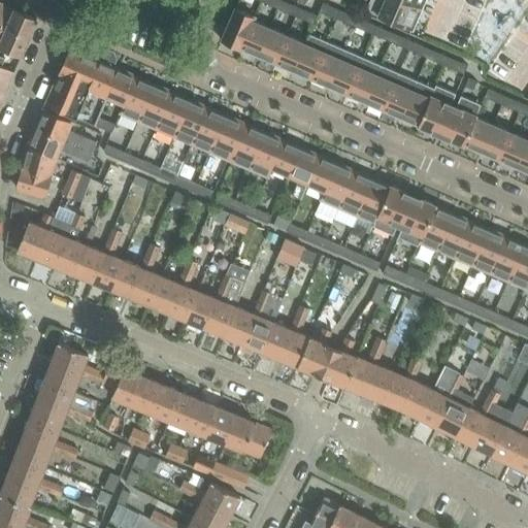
[(283,0),(282,0),(278,8),(296,15),(300,7),(283,0)]
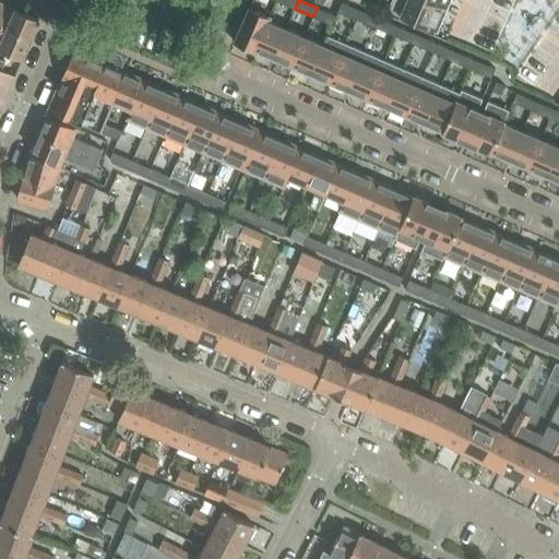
[(445,9),(425,0),(391,0),(405,7),(401,16),(436,32),(445,9)]
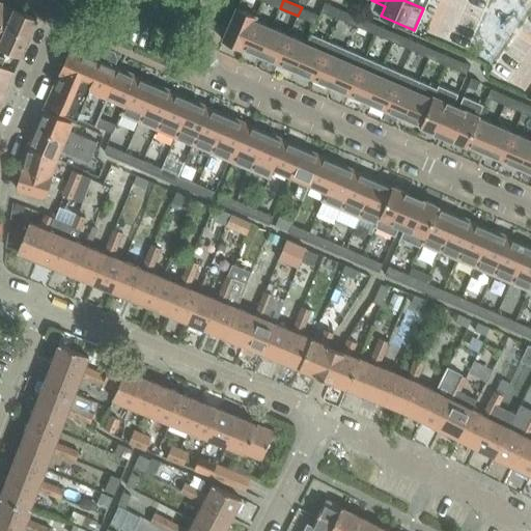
[(426,0),(403,0),(423,8),(426,0)]
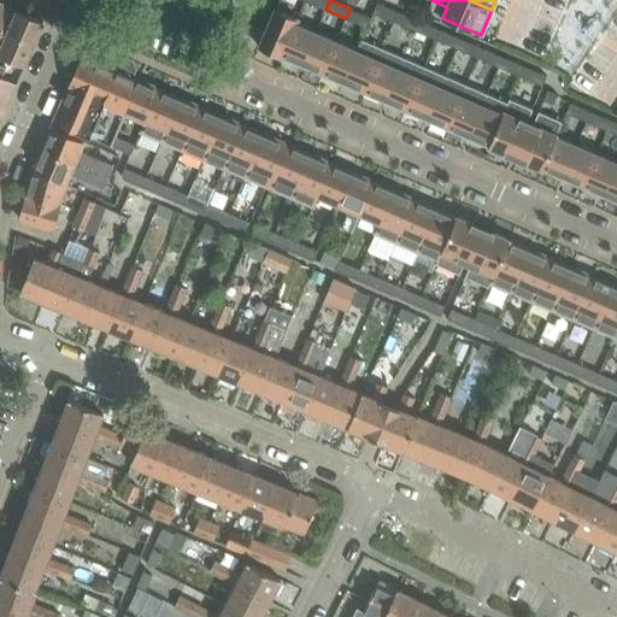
[(377,3),(372,12),(394,22),(398,11),(377,3)]
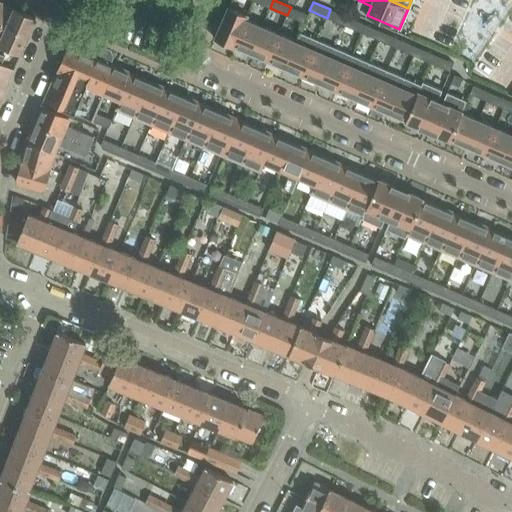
[(0,40),(14,8),(12,12),(0,6),(0,40)]
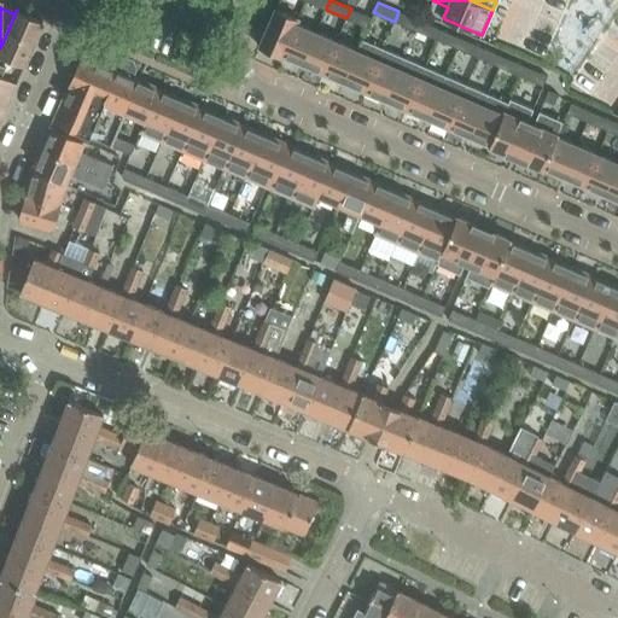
[(277,9),(260,47),(281,56),(296,23),(298,18),(280,11),(277,9)]
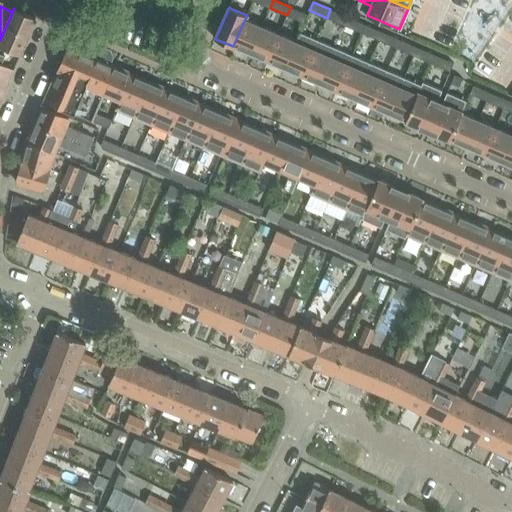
[(291,7),(287,15),(304,23),(308,14),(291,7)]
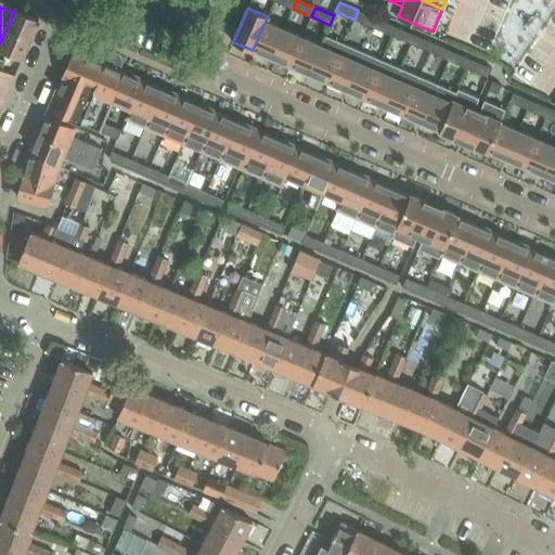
[(15,9),(0,43),(0,46),(0,47),(23,56),(39,20),(15,9)]
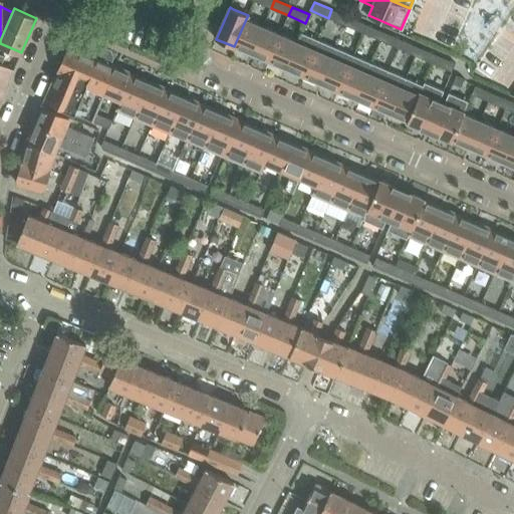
[(331,9),(328,18),(345,25),(349,17),(331,9)]
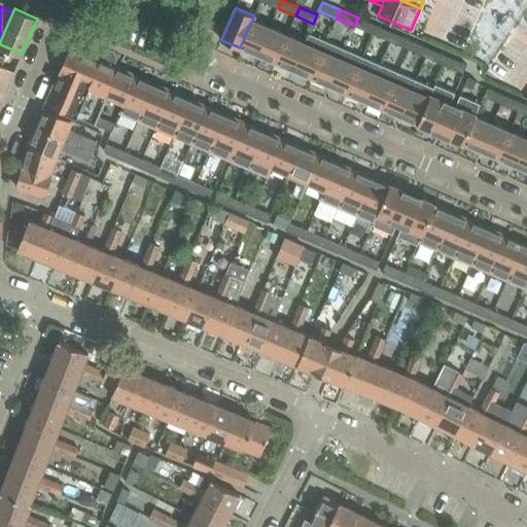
[(358,18),(354,26),(372,34),(376,25),(358,18)]
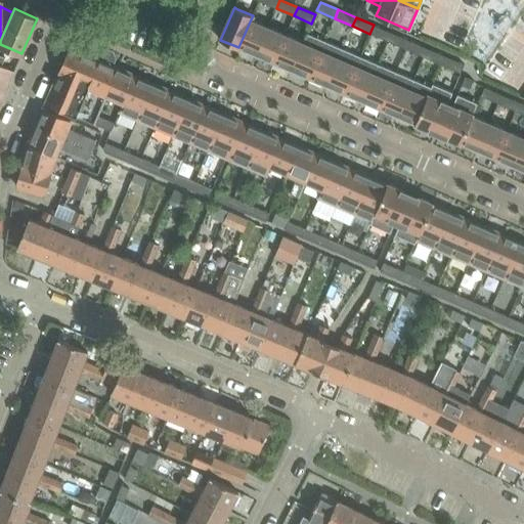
[(251,19),(238,47),(238,48),(239,47),(256,54),(268,28),(251,19)]
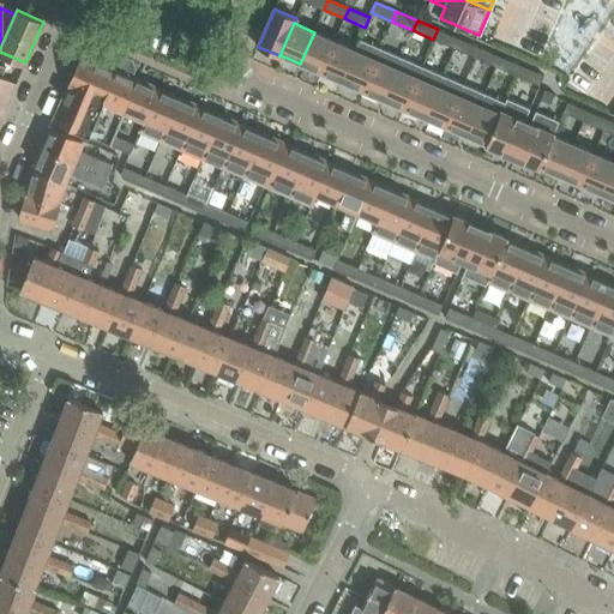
[(438,29),(433,40),(455,48),(458,38),(438,29)]
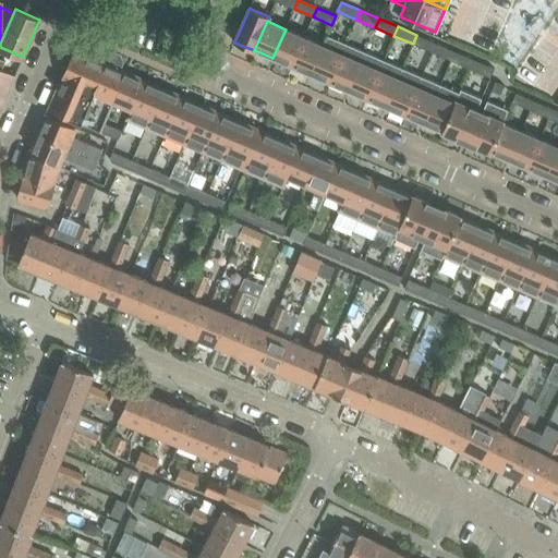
[(286,29),(273,58),(291,67),(304,37),(286,29)]
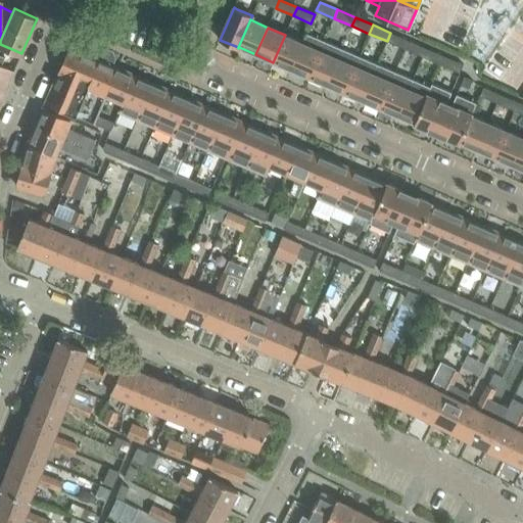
[(302,43),(291,69),(308,78),(321,50),(325,41),(306,33),(302,42),(302,43)]
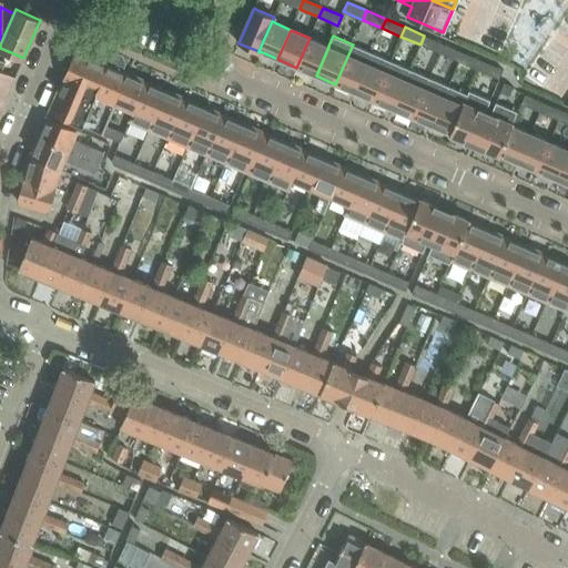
[(424,36),(421,44),(439,53),(444,43),(424,36)]
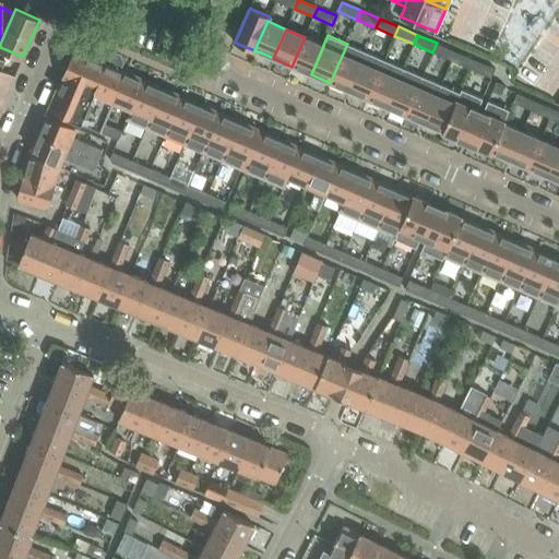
[(305,37),(292,67),(311,74),(323,46),(323,45),(305,37)]
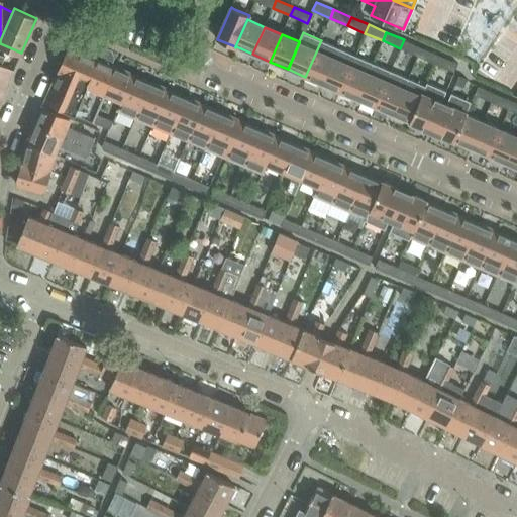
[(85,85),(102,46),(81,37),(75,40),(72,46),(69,45),(68,50),(64,48),(56,67),(59,69),(44,101),(72,113),(78,97),(74,80),(85,85)]
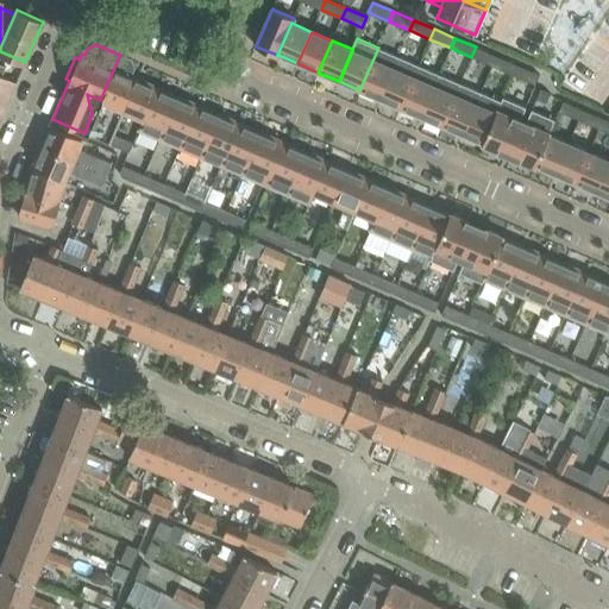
[(476,46),(471,57),(491,66),(496,56),(476,46)]
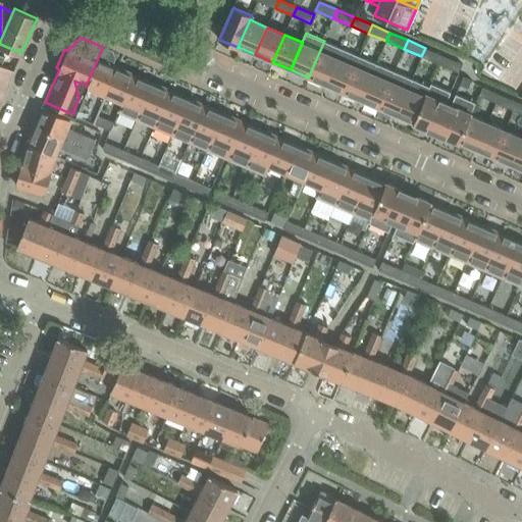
[(324,41),(308,77),(325,85),(342,48),(324,41)]
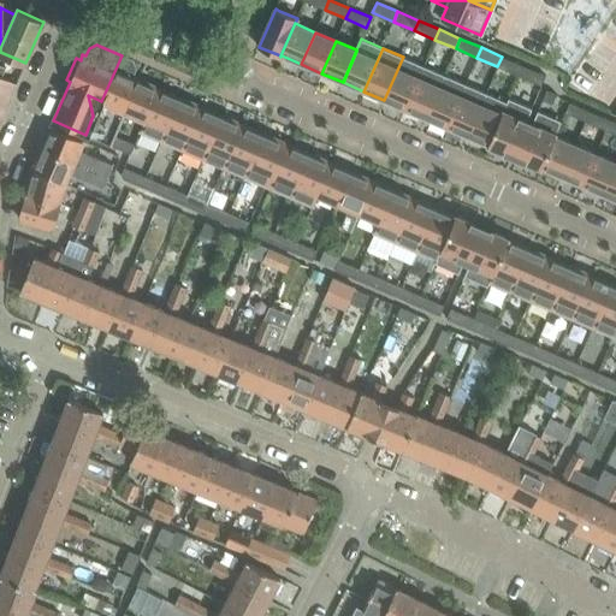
[(124,111),(138,80),(132,76),(136,69),(132,60),(122,55),(101,101),(124,111)]
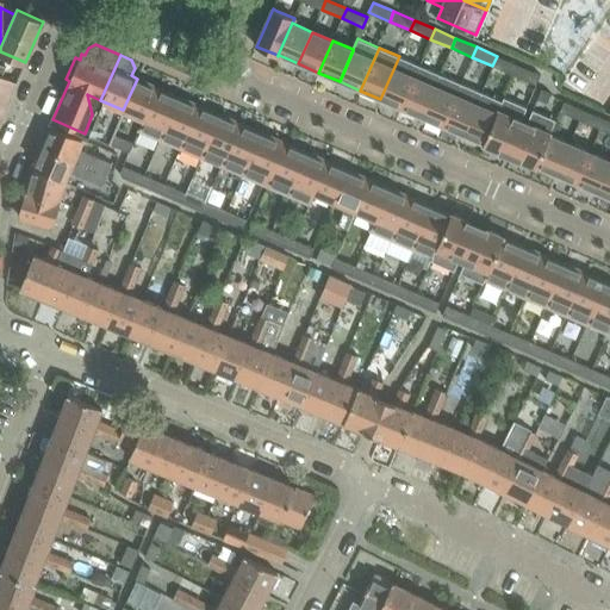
[(399,56),(380,99),(402,109),(419,66),(399,56)]
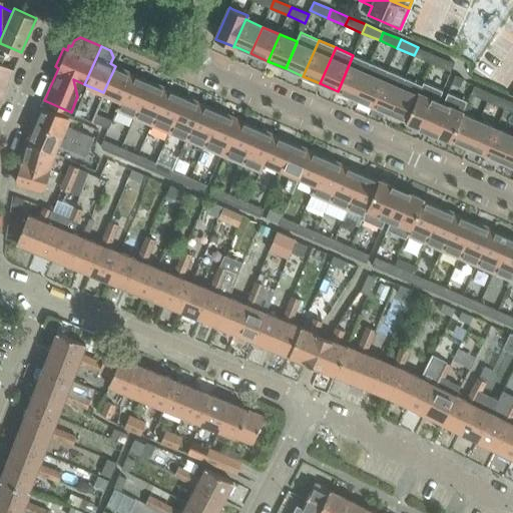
[(418,47),(414,55),(432,63),(435,54),(418,47)]
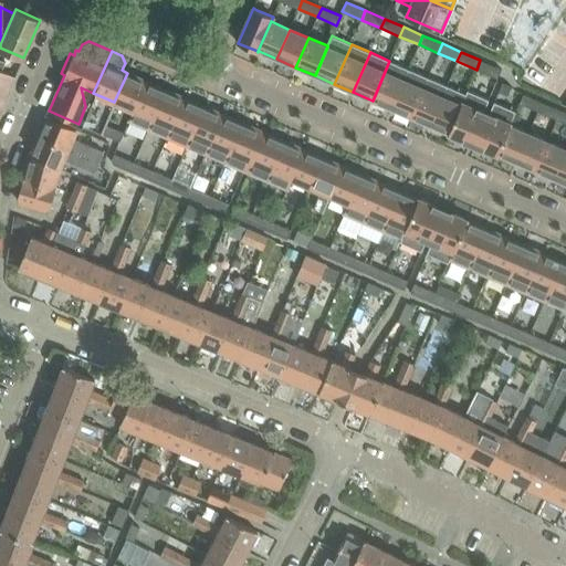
[(480,60),(477,70),(498,79),(501,70),(480,60)]
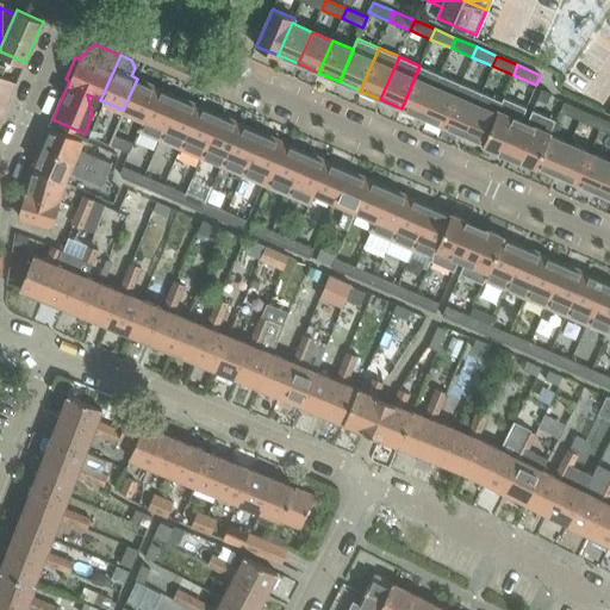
[(419,66),(402,109),(422,117),(441,74),(419,66)]
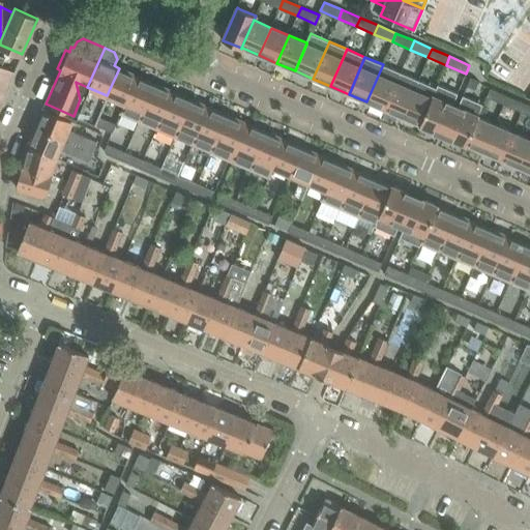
[(383,64),(366,101),(384,110),(396,82),(401,72),(383,64)]
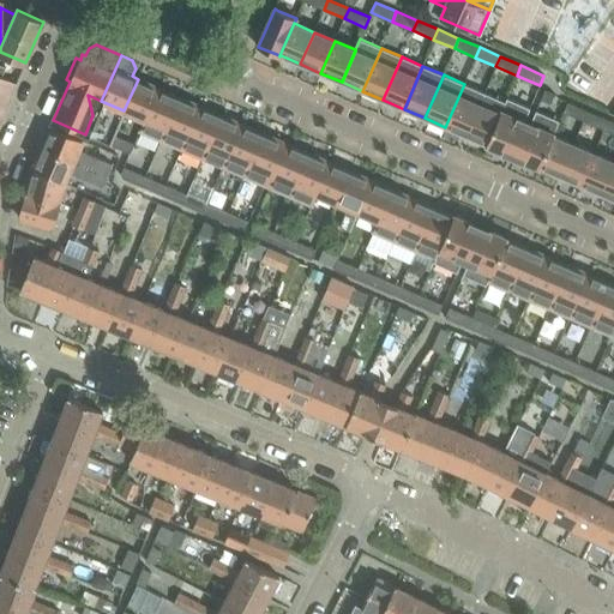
[(0,109),(6,108),(4,103),(12,83),(16,84),(17,83),(1,77),(0,76),(0,109)]
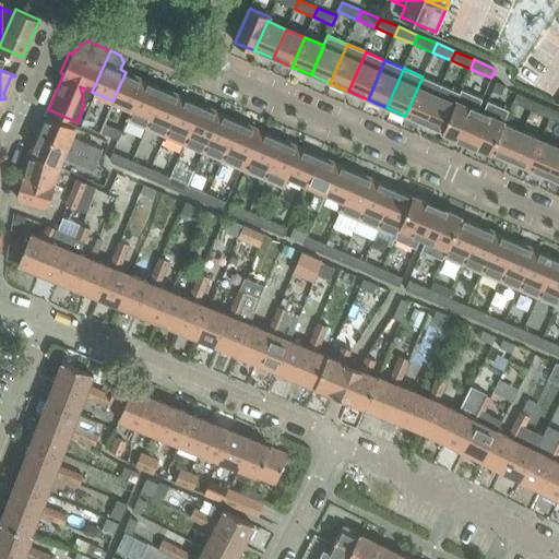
[(131,109),(145,80),(126,72),(113,100),(114,102),(131,109)]
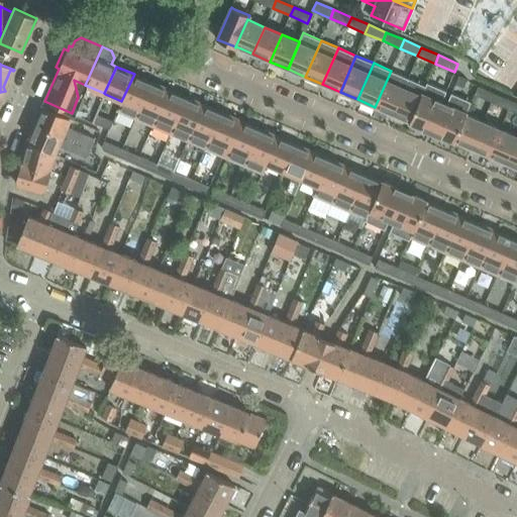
[(387,80),(375,107),(393,115),(404,88),(408,78),(391,71),(387,80)]
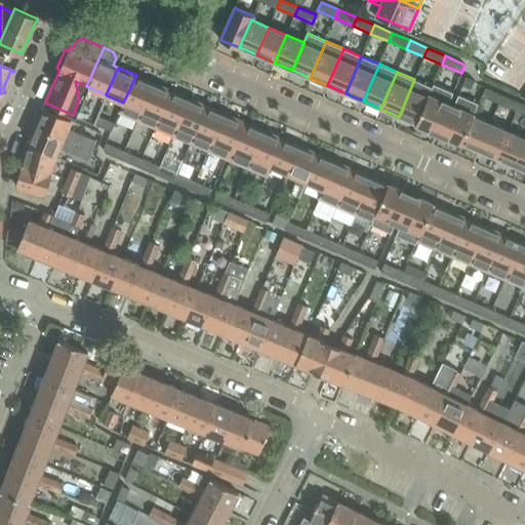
[(123,103),(119,112),(137,120),(154,83),(136,75),(123,103)]
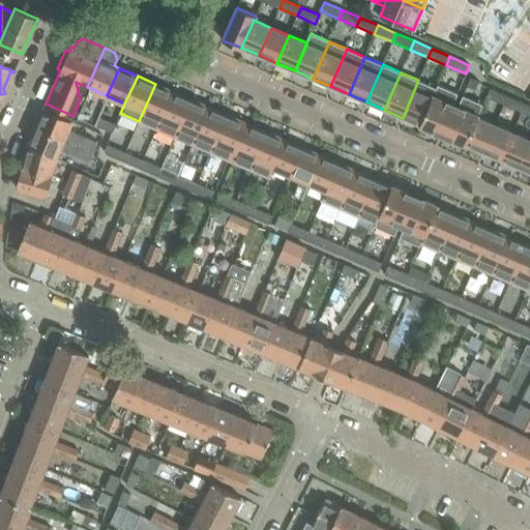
[(414,90),(403,118),(420,125),(433,97),(437,88),(436,88),(418,80),(414,90)]
